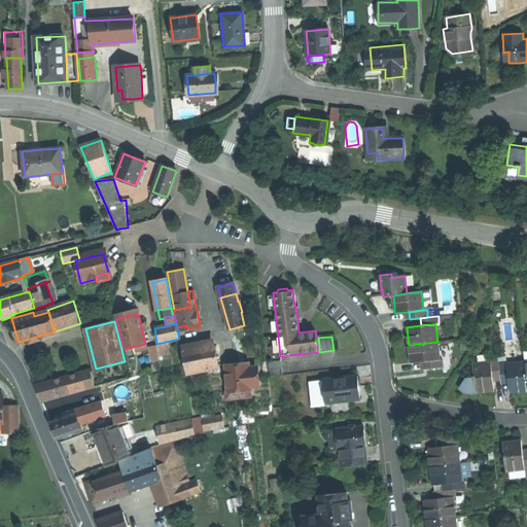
[(168,353),(166,342),(156,344),(159,355),(168,353)]
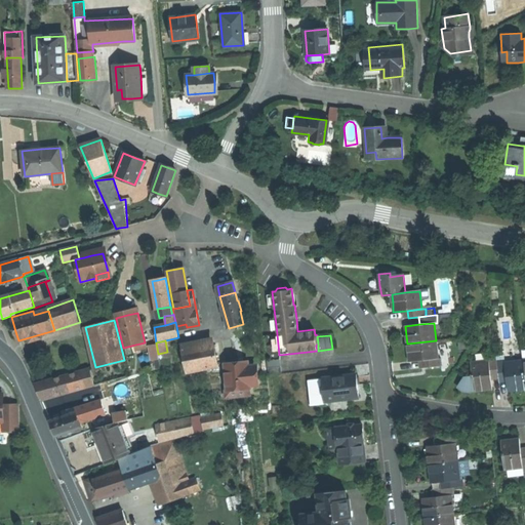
[(408,352),(409,362),(423,360),(438,359),(436,340),(407,344),(408,352)]
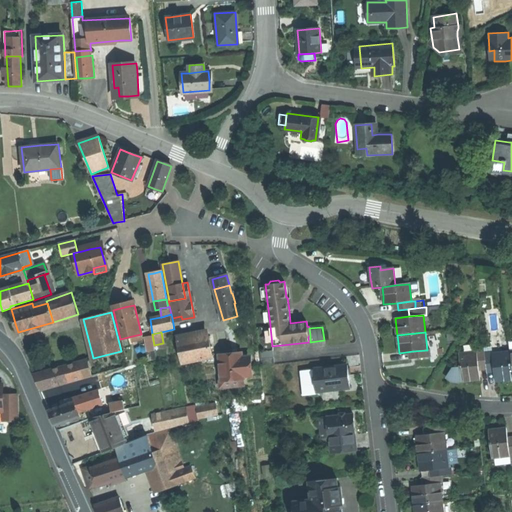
[(132,336),(133,342),(143,339),(141,334),(132,336)]
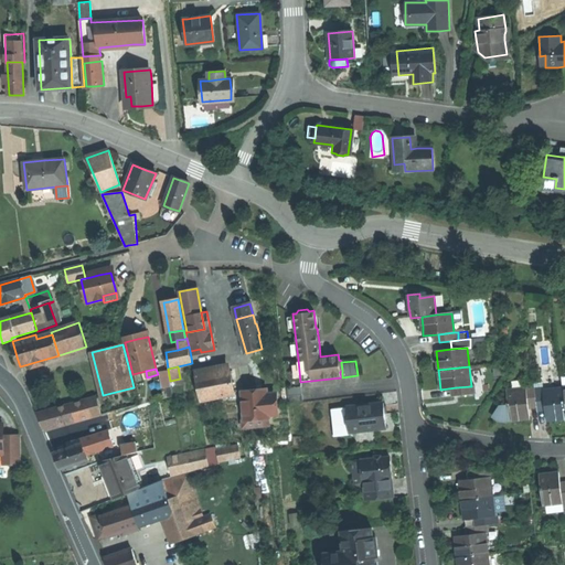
[(195,376),(200,402),(231,396),(226,371),(195,376)]
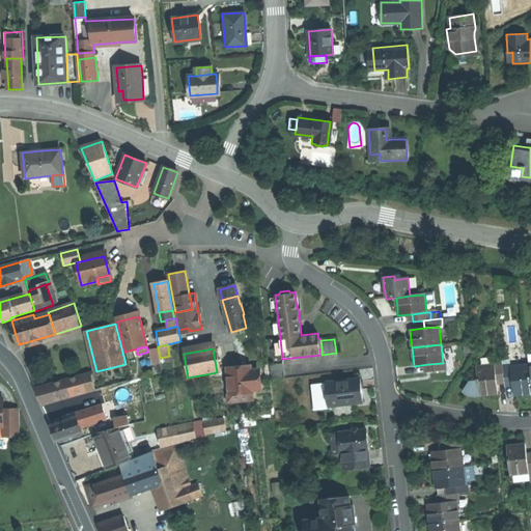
[(428,364),(429,372),(448,370),(447,362),(443,363),(428,364)]
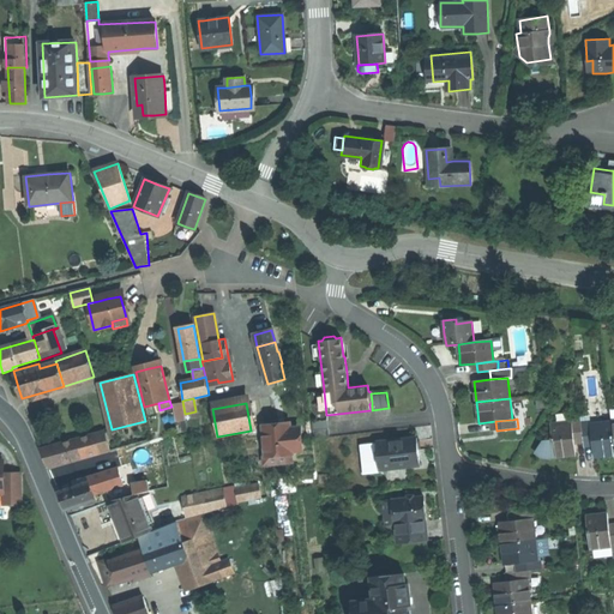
[(582,422),(581,419),(572,420),(572,422),(575,439),(583,439),(582,422)]
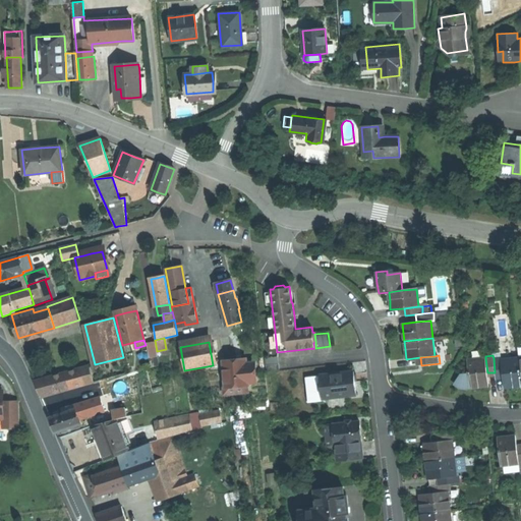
[(278,356),(264,358),(266,371),(280,369),(278,356)]
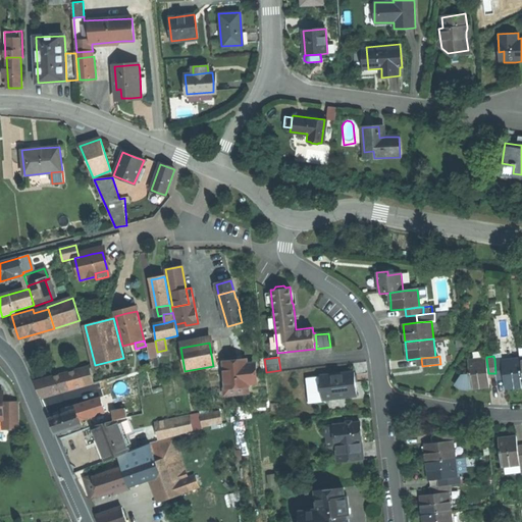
[(486,359),(468,361),(470,374),(471,389),(480,389),(489,388),(488,373),(486,359)]
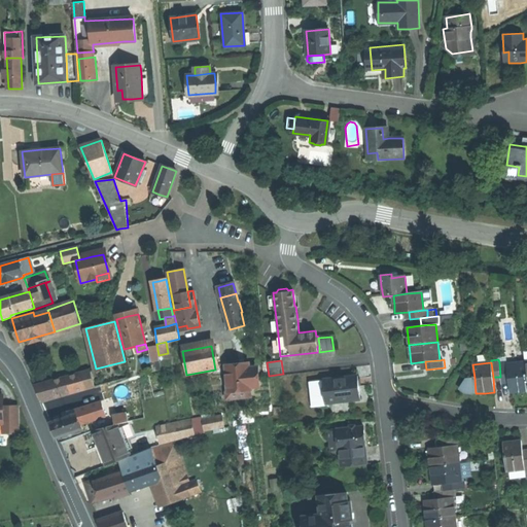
[(501,381),(508,380),(506,365),(506,362),(499,362),(500,377),(501,381)]
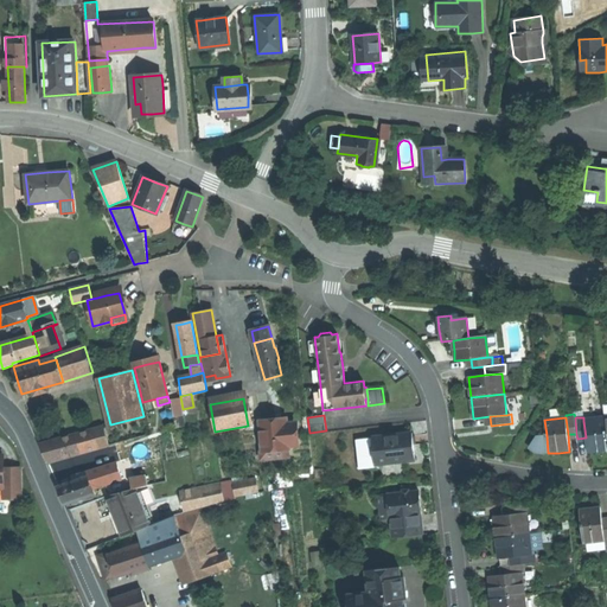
[(606,451),(606,441),(605,419),(583,421),(586,438),(587,453),(598,452),(606,451)]
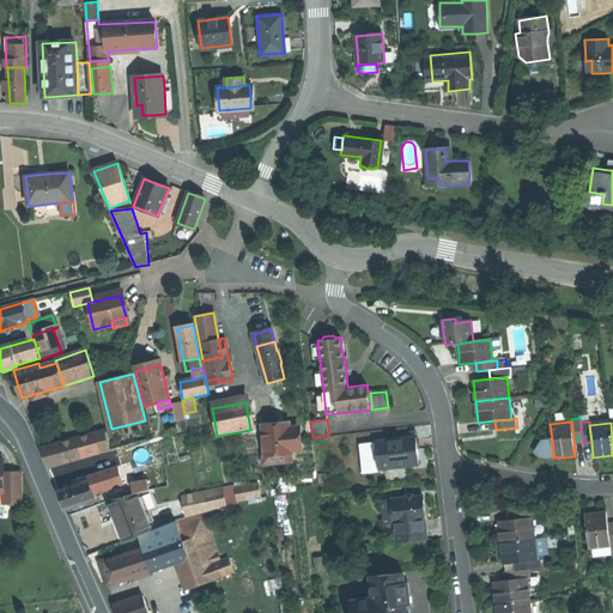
[(266,455),(291,453),(291,450),(297,449),(295,428),(289,428),(279,429),(279,424),(271,425),(263,426),(266,455)]
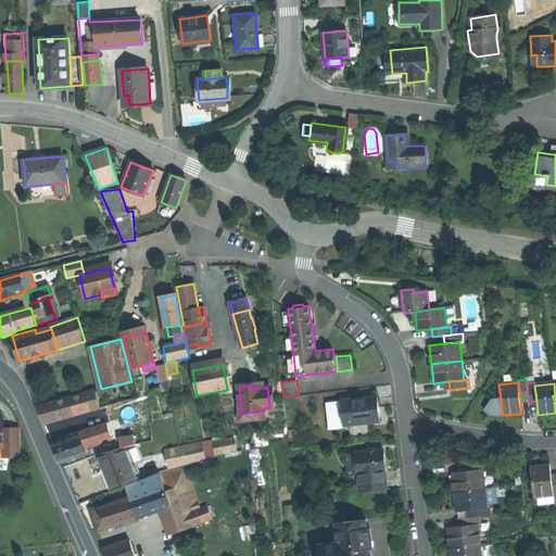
[(38,408),(43,424),(100,408),(96,392),(38,408)]
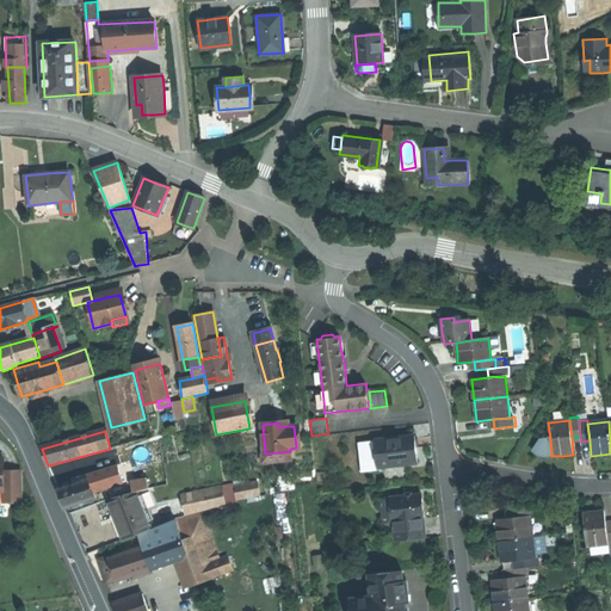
[(415,449),(414,437),(375,440),(377,466),(397,463),(397,466),(418,463),(415,449)]
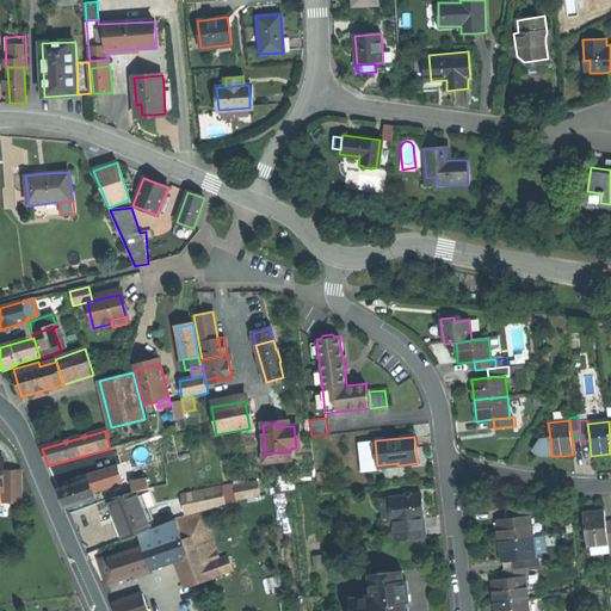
[(542,457),(551,456),(550,438),(541,439),(536,445),(532,450),(534,452),(537,455),(542,457)]
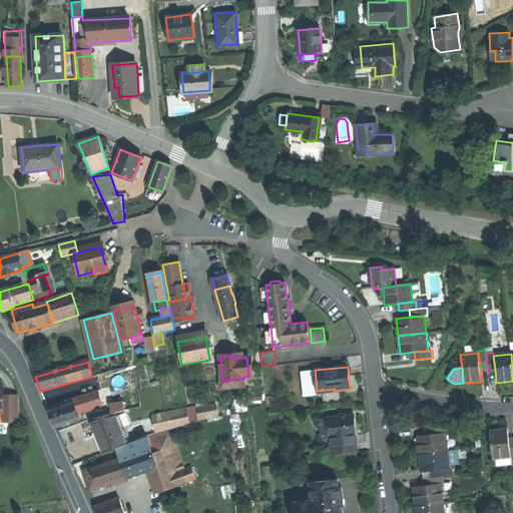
[(317,391),(315,370),(301,372),(304,397),(318,395),(317,391)]
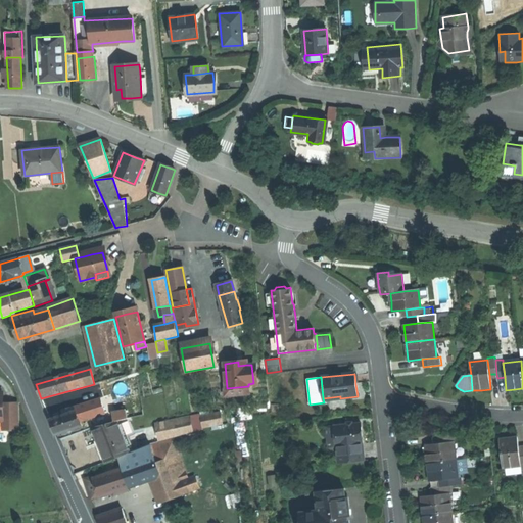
[(227,388),(228,396),(249,393),(248,386),(227,388)]
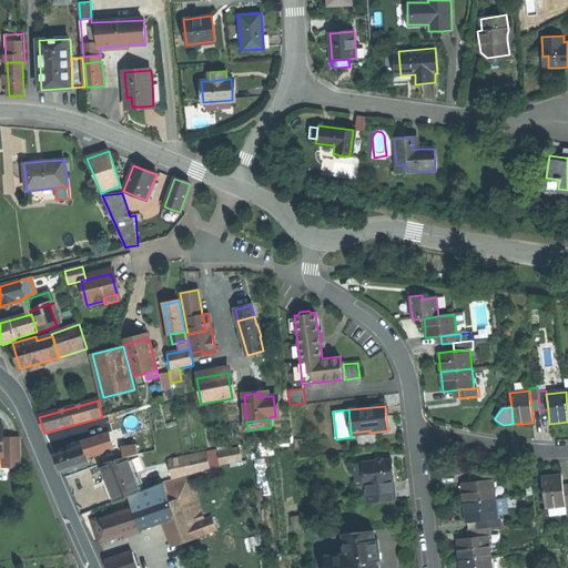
[(0,457),(3,457),(3,467),(20,466),(20,452),(19,438),(3,438),(2,426),(0,426),(0,457)]
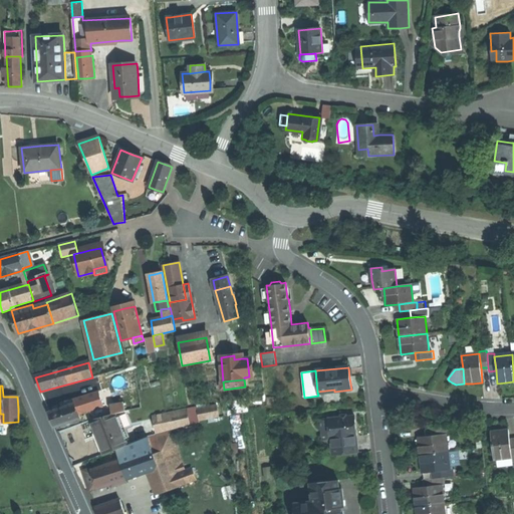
[(75,405),(79,417),(83,415),(87,414),(91,413),(98,411),(95,398),(80,403),(75,405)]
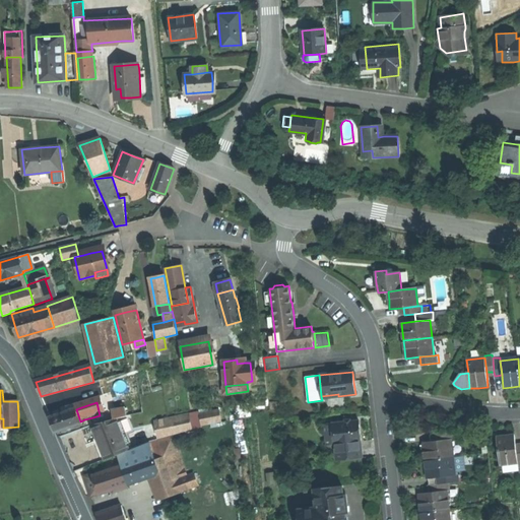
[(129,415),(128,407),(112,410),(114,419),(116,418),(129,415)]
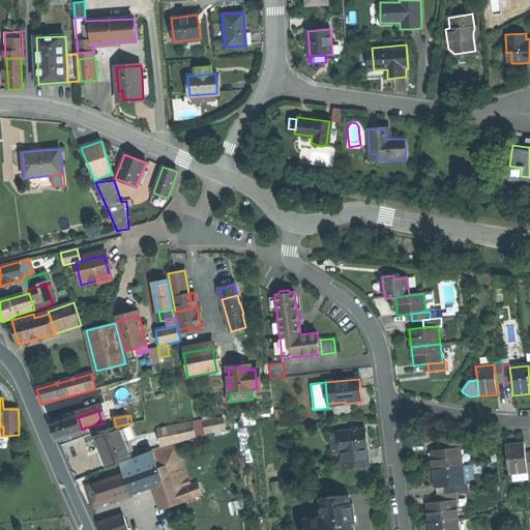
[(78,417),(78,416),(51,425),(54,434),(56,440),(83,432),(82,430),(78,417)]
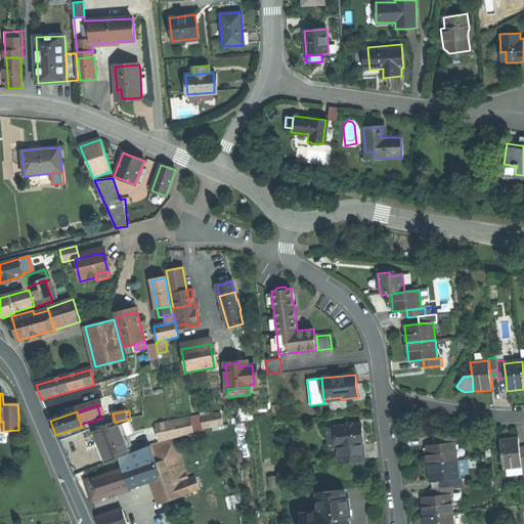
[(190,417),(193,433),(203,431),(203,429),(201,417),(201,415),(190,417)]
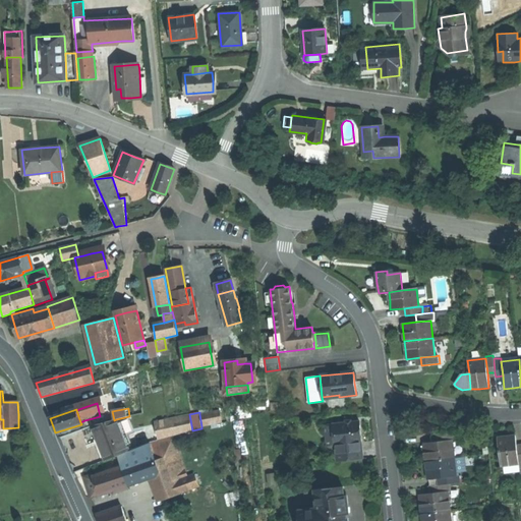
[(199,414),(201,426),(221,422),(219,412),(199,414)]
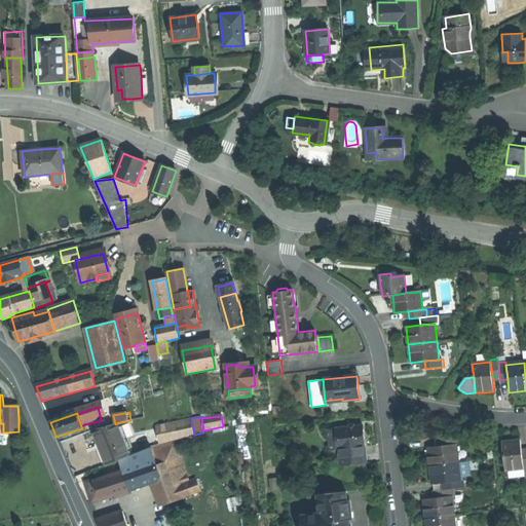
[(156,425),(160,445),(174,441),(194,435),(191,418),(156,425)]
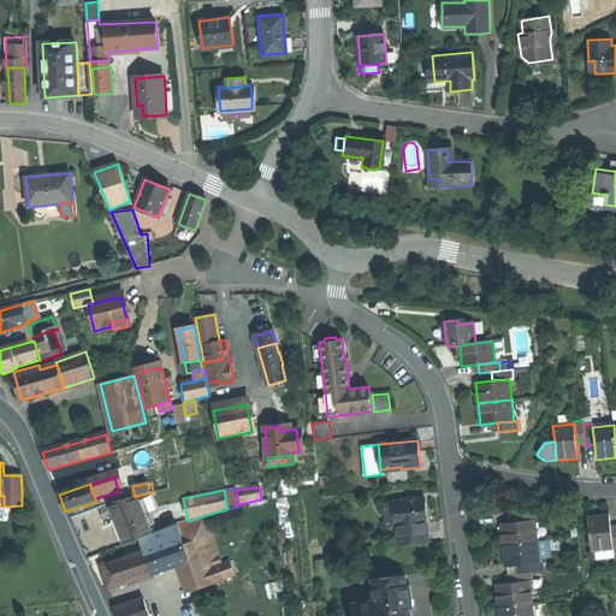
[(135,497),(108,504),(117,526),(125,545),(143,537),(153,533),(137,496),(135,497)]
